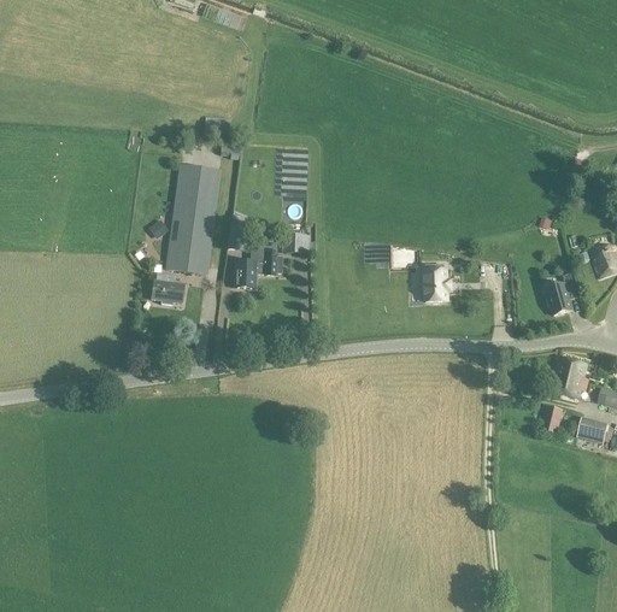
[(242,140),(222,140),(221,153),(240,154),(240,153),(241,153),(242,140)]
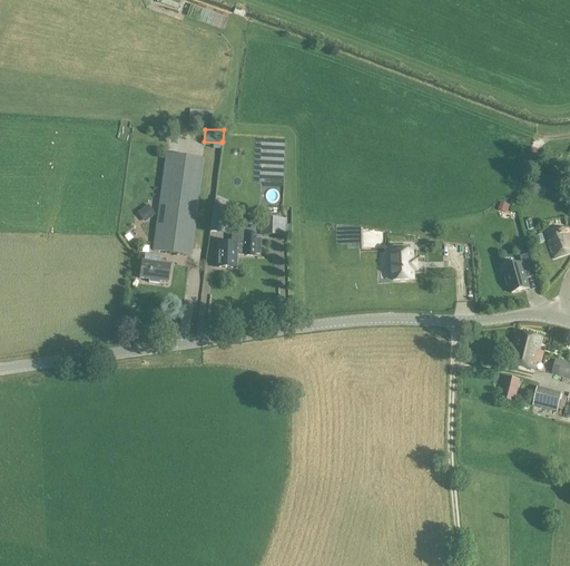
[(547,149),(533,145),(529,157),(542,162),(547,149)]
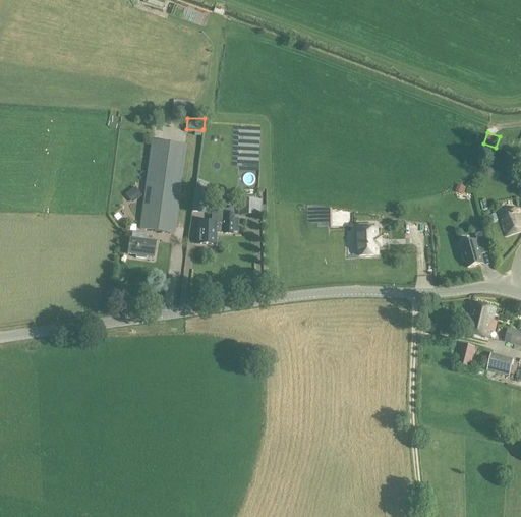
[(187,141),(152,137),(140,226),(175,231),(187,141)]
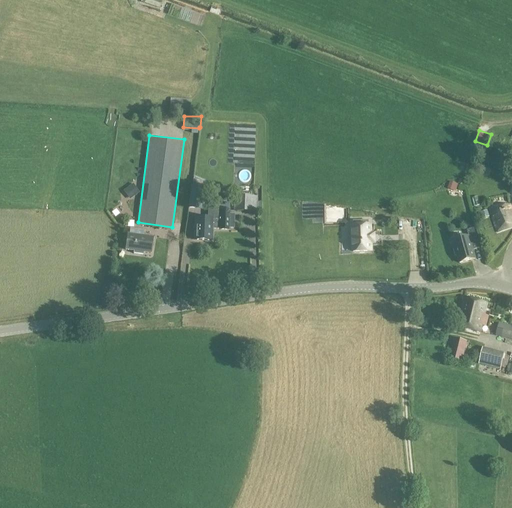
[(191,182),(188,205),(203,207),(206,184),(191,182)]
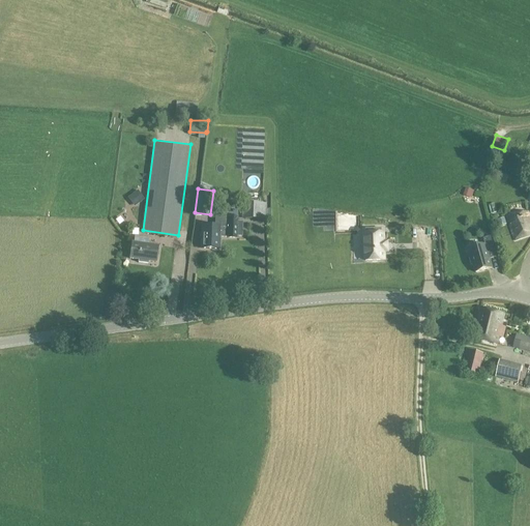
[(266,201),(242,200),(242,215),(266,216),(266,201)]
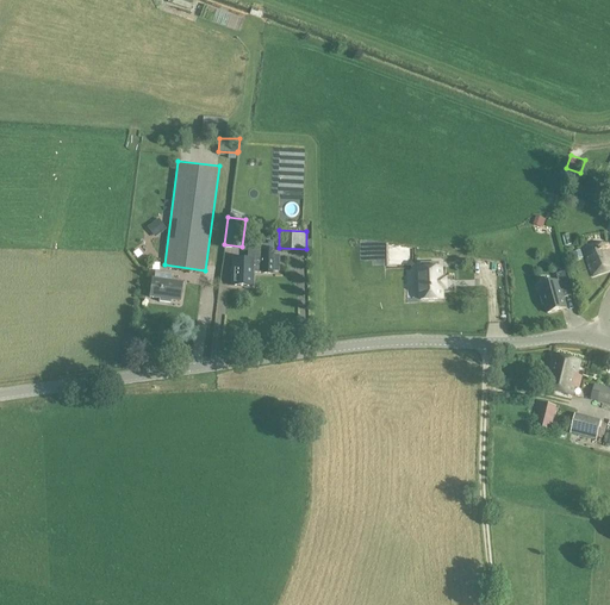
[(386,239),(361,237),(361,257),(374,257),(374,262),(386,262),(386,239)]
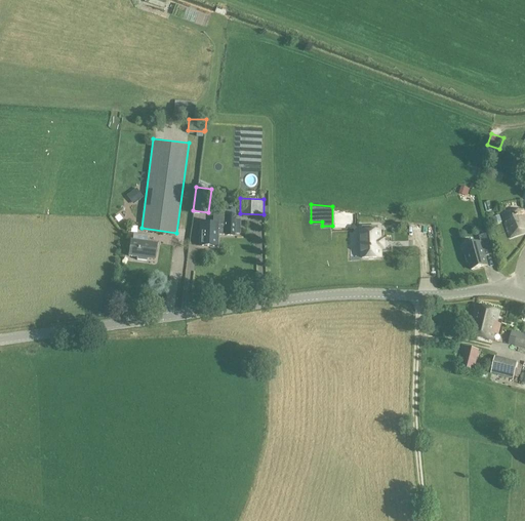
[(524,230),(524,213),(522,205),(502,210),(510,235),(524,230)]
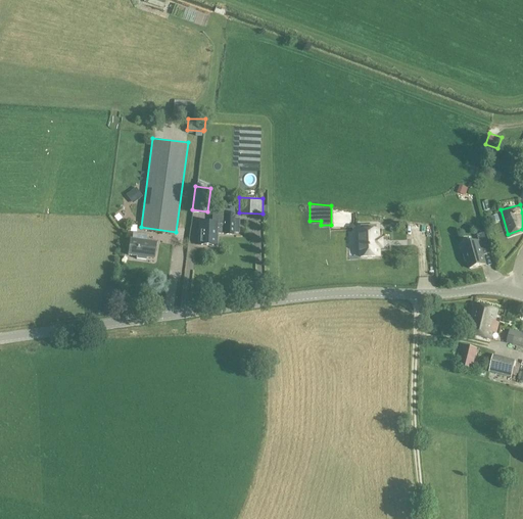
[(217,231),(226,231),(226,232),(234,232),(234,216),(235,216),(235,210),(217,210),(216,221),(199,221),(199,242),(217,242),(217,231)]
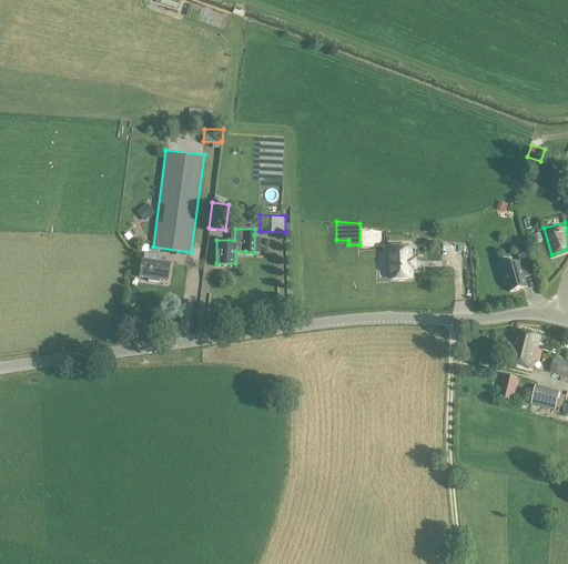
[(413,258),(411,258),(411,248),(391,248),(392,277),(412,275),(411,265),(413,265),(413,258)]
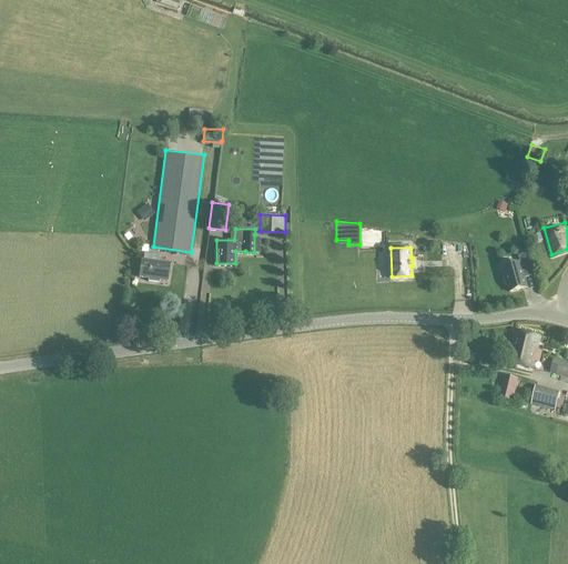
[(519,252),(521,259),(504,263),(505,272),(504,272),(505,280),(507,280),(509,289),(527,284),(524,269),(530,267),(527,251),(519,252)]
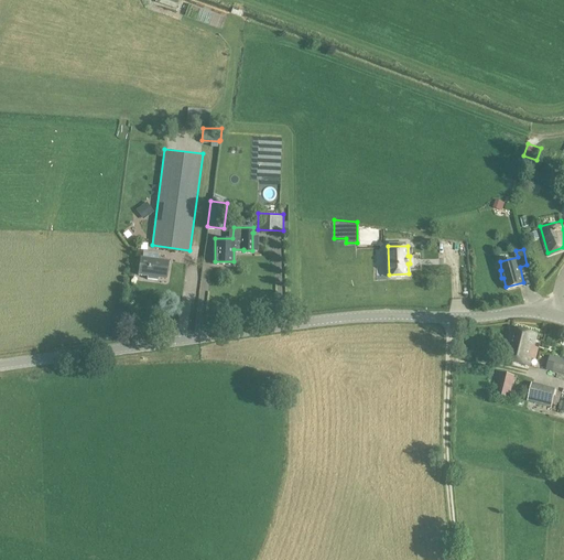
[(158,278),(159,275),(166,276),(169,258),(141,255),(139,272),(148,273),(147,277),(158,278)]
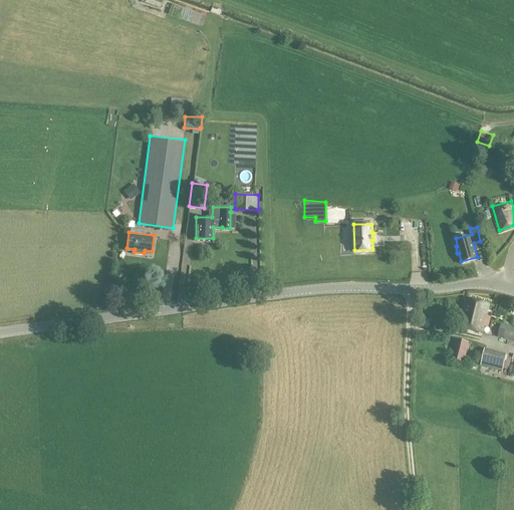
[(489,302),(467,296),(460,324),(483,330),(484,323),(489,324),(491,315),(487,314),(489,302)]
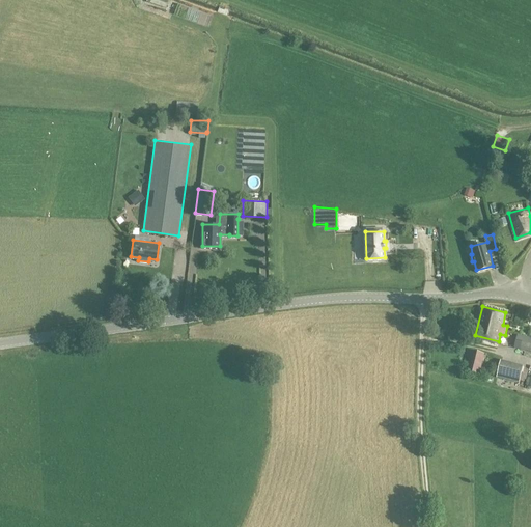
[(530,335),(518,332),(514,345),(530,350),(530,335)]
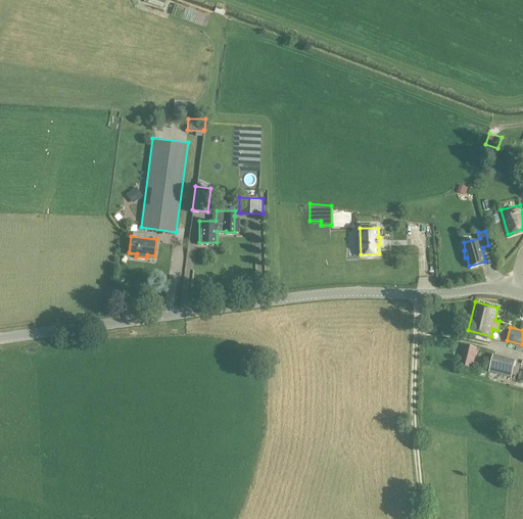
[(460,363),(473,366),(477,345),(464,341),(460,363)]
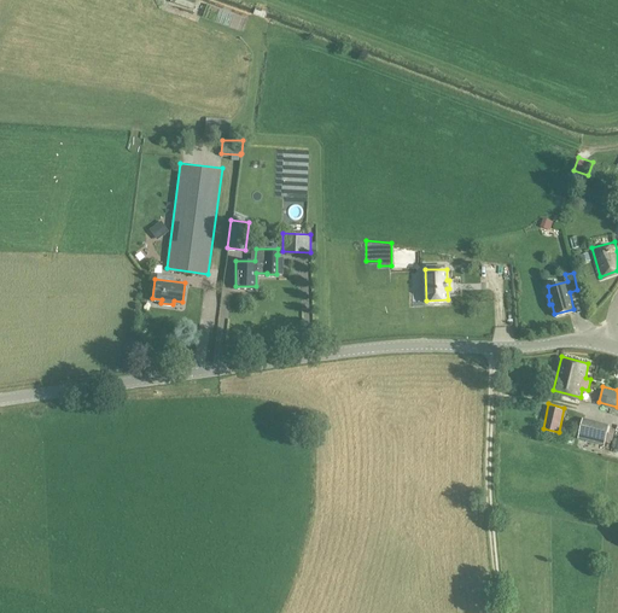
[(610,422),(583,416),(579,436),(605,442),(610,422)]
